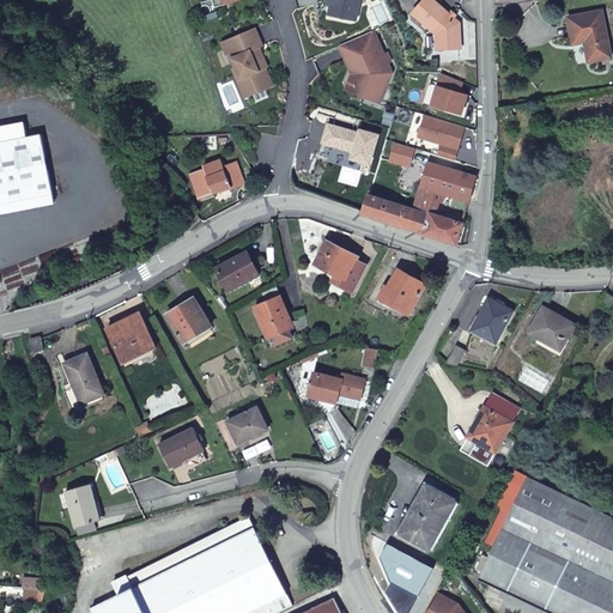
[(327,0),(329,5),(333,4),(332,12),(358,17),(359,7),(359,0),(327,0)]
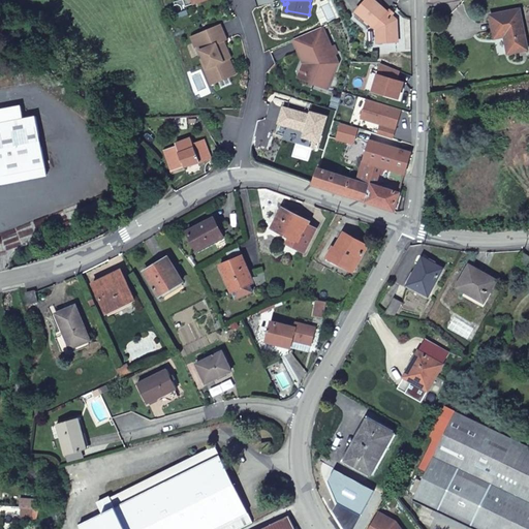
[(399,41),(398,20),(376,0),(368,0),(359,11),(378,29),(378,42),(399,41)]
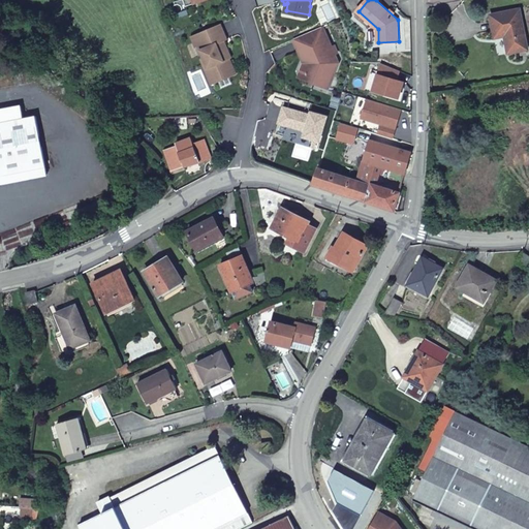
[(520,6),(491,11),(494,30),(504,28),(506,33),(509,50),(528,47),(520,6)]
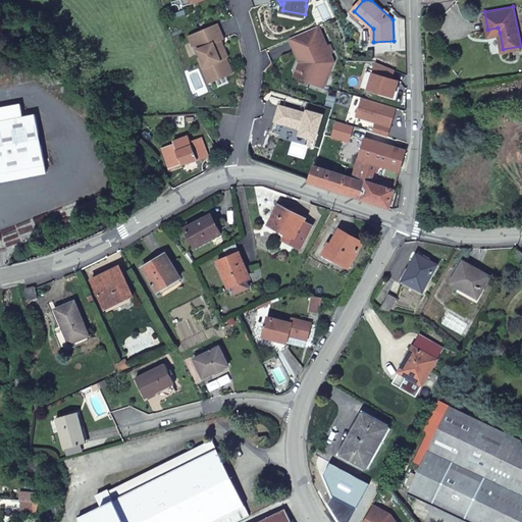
[(223,41),(217,25),(189,38),(193,48),(196,47),(205,68),(208,67),(215,83),(232,74),(226,59),(223,52),(224,51),(221,42),(223,41)]
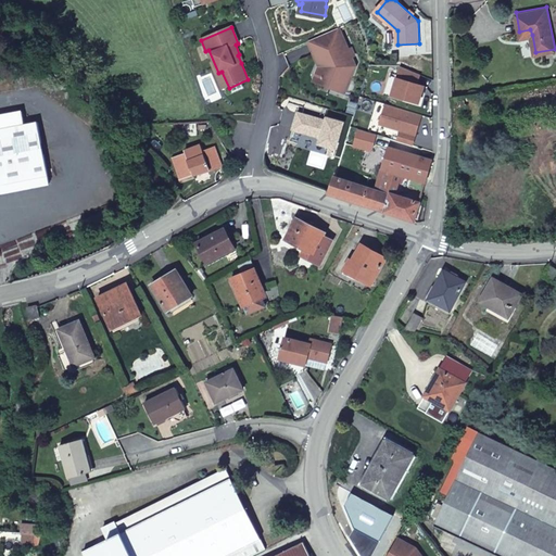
[(348,51),(339,29),(314,40),(323,61),(320,67),(319,72),(323,79),(342,87),(350,70),(355,67),(351,58),(354,57),(351,50),(348,51)]
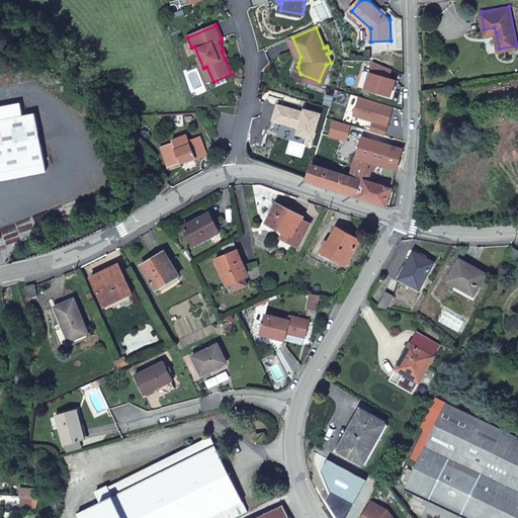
[(288,38),(298,63),(300,57),(292,37),(288,38)]
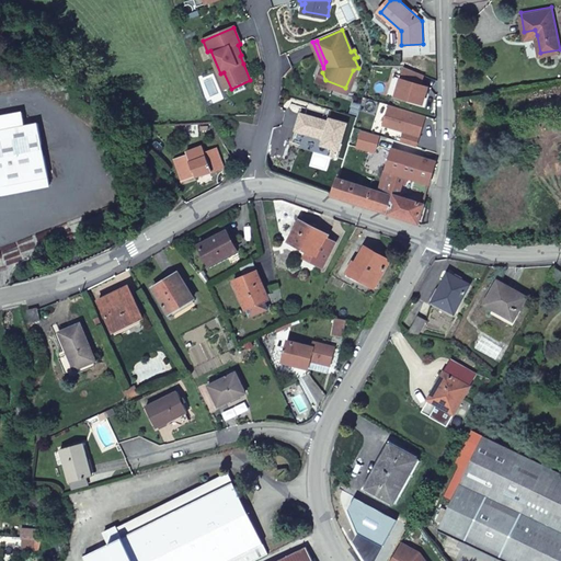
[(210,50),(207,52),(225,91),(231,89),(224,72),(220,73),(210,50)]
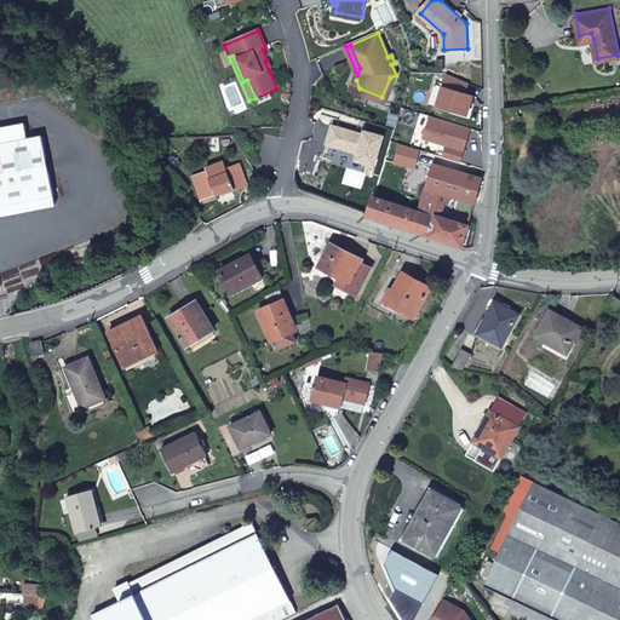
[(360,89),(356,80),(351,91),(385,104),(396,75),(390,78),(382,97),(360,89)]
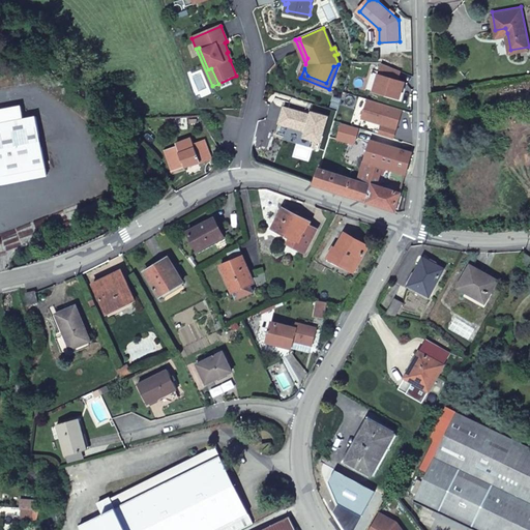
[(401,71),(382,64),(375,91),(400,98),(405,83),(399,80),(401,71)]
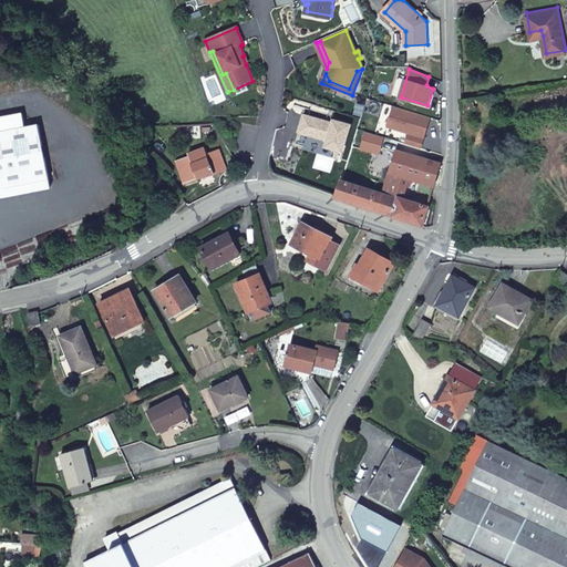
[(462,100),(462,107),(476,106),(476,96),(462,100)]
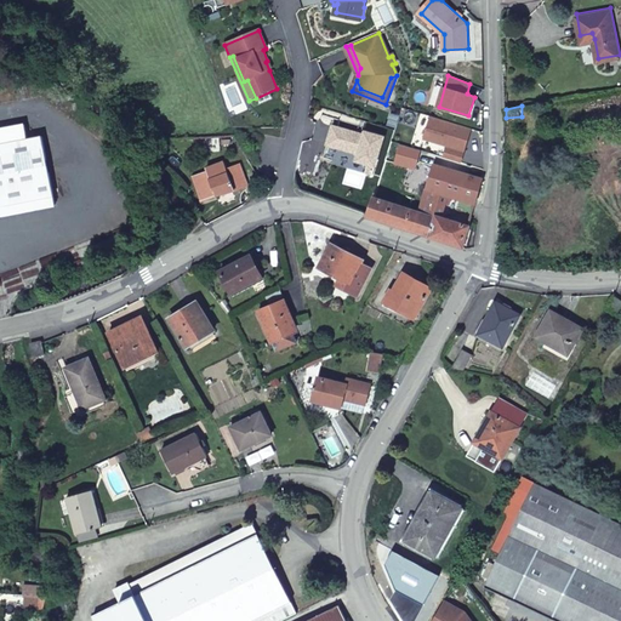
[(472,130),(431,118),(425,138),(465,151),(472,130)]
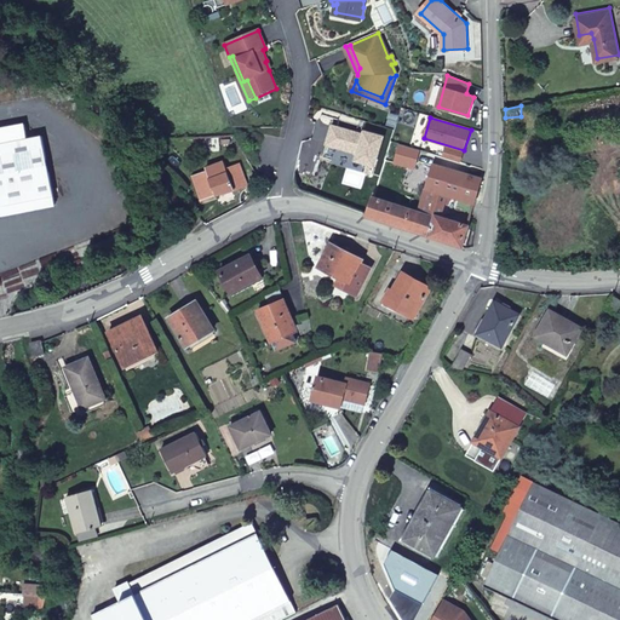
[(42,137),(0,145),(0,207),(55,197),(42,137)]
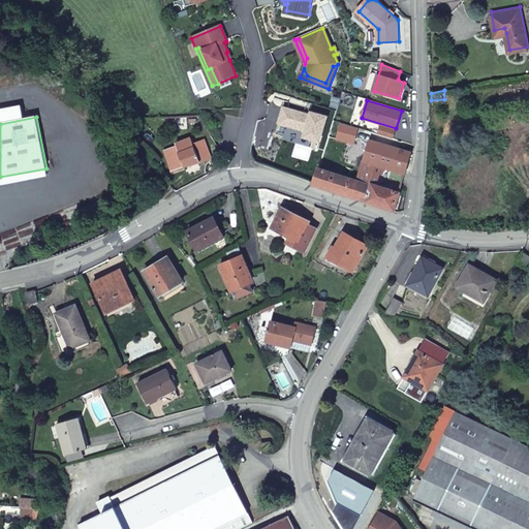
[(139,121),(129,121),(160,152),(165,151),(167,150),(139,121)]
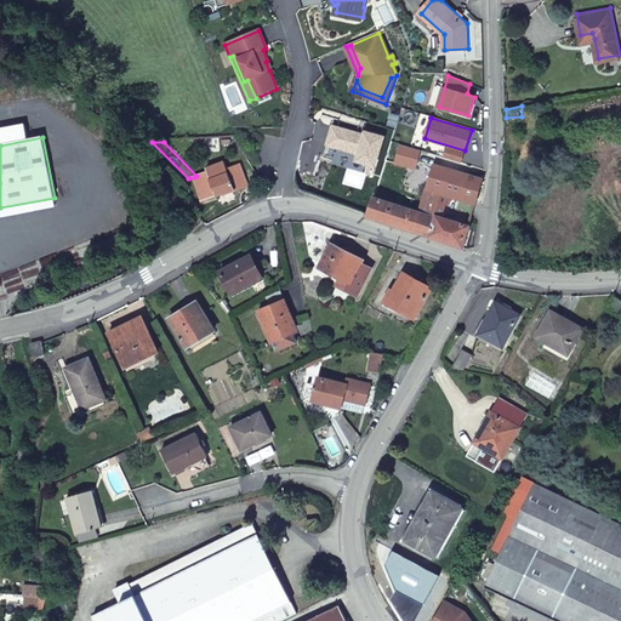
[(465,154),(446,148),(444,158),(461,163),(465,154)]
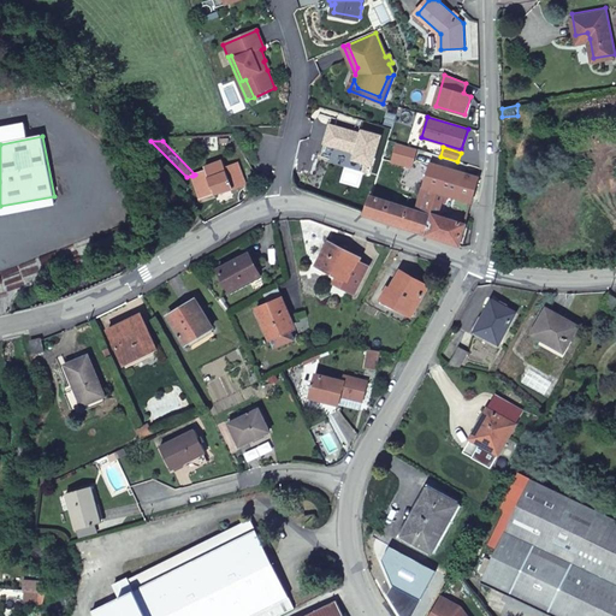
[(193,176),(201,199),(201,200),(248,185),(240,164),(227,169),(224,160),(207,166),(208,171),(195,175),(193,176)]
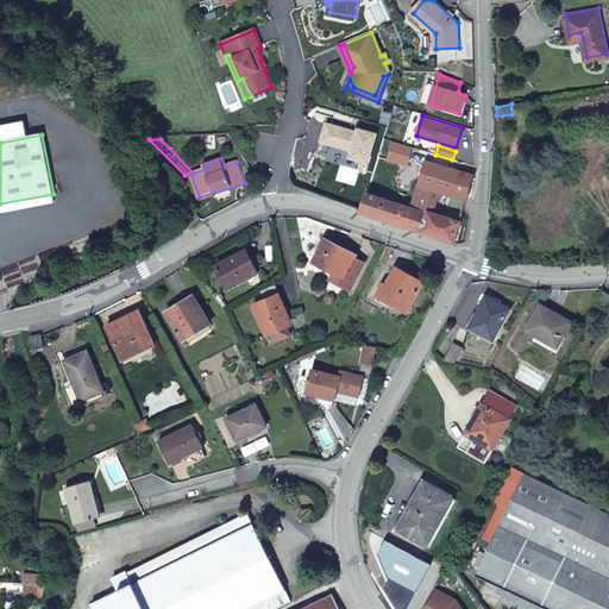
[(473,176),(426,162),(418,187),(466,202),(471,203),(472,199),(468,196),(473,176)]
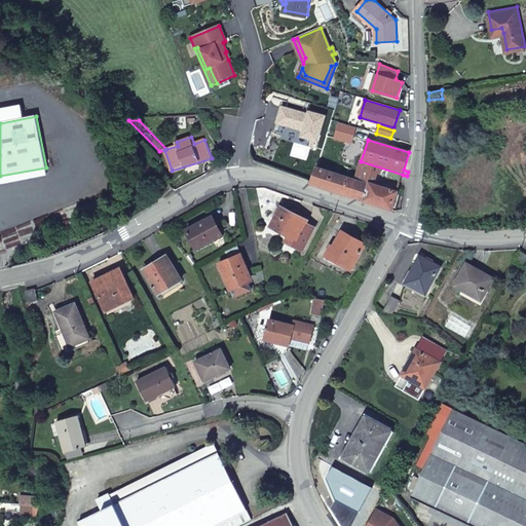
[(327,172),(317,168),(312,184),(322,187),(327,172)]
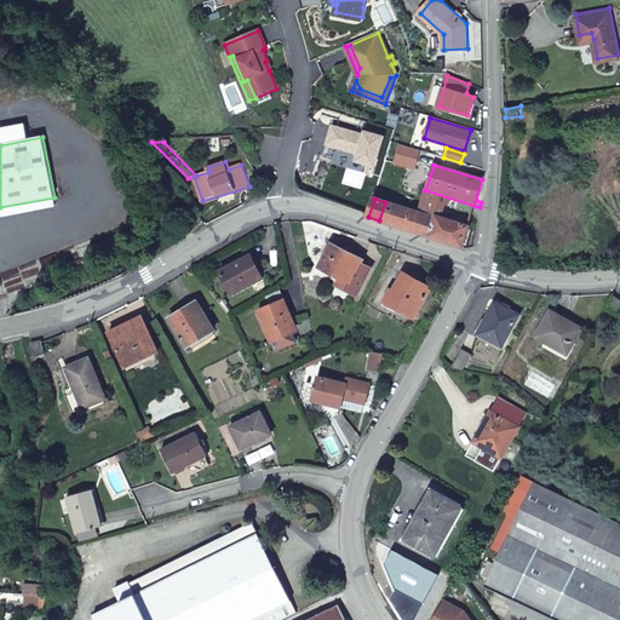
[(409,210),(385,202),(379,220),(403,229),(409,210)]
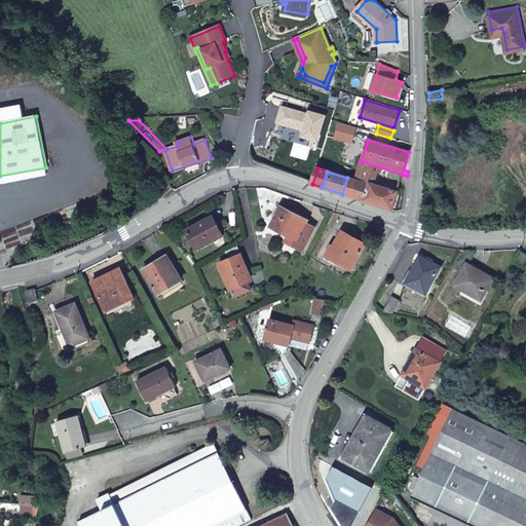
[(354,181),(347,178),(342,194),(392,211),(400,187),(382,182),(380,187),(355,179),(354,181)]
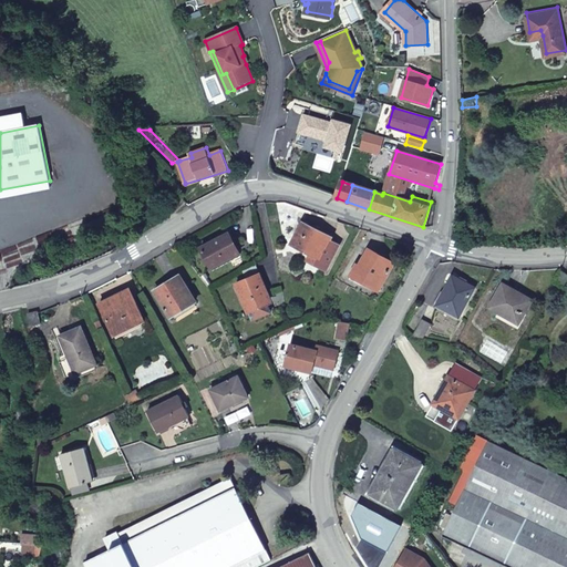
[(292,243),(312,253),(319,256),(317,263),(327,268),(340,243),(331,238),(333,235),(305,220),(292,243)]
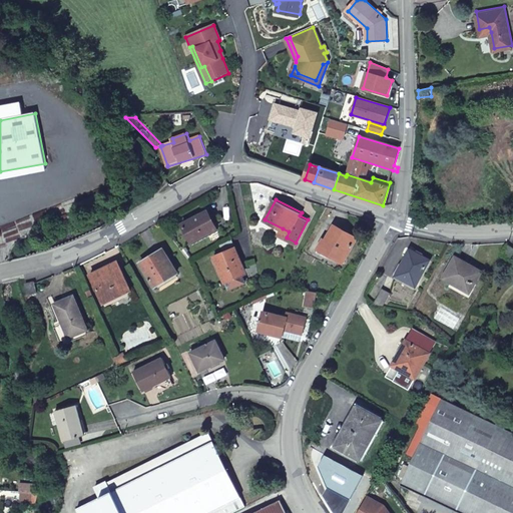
[(207,209),(182,222),(192,240),(216,227),(207,209)]
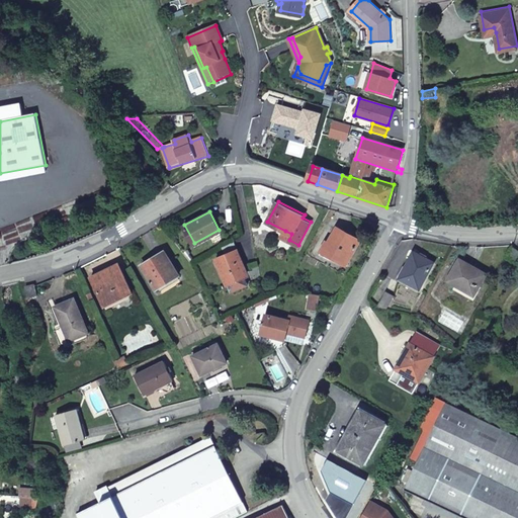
[(338,227),(329,241),(324,250),(347,263),(360,239),(338,227)]
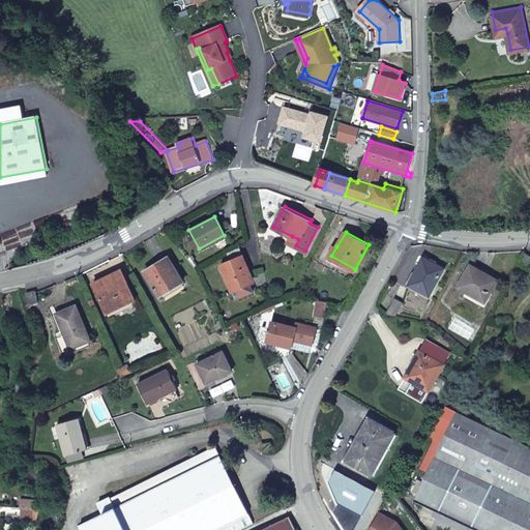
[(298,239),(292,236),(289,242),(296,245),(298,239)]
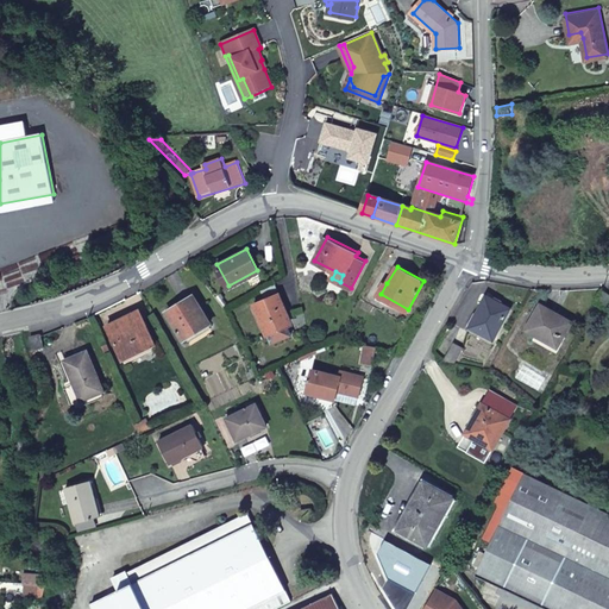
[(381,294),(387,283),(383,282),(377,293),(381,294)]
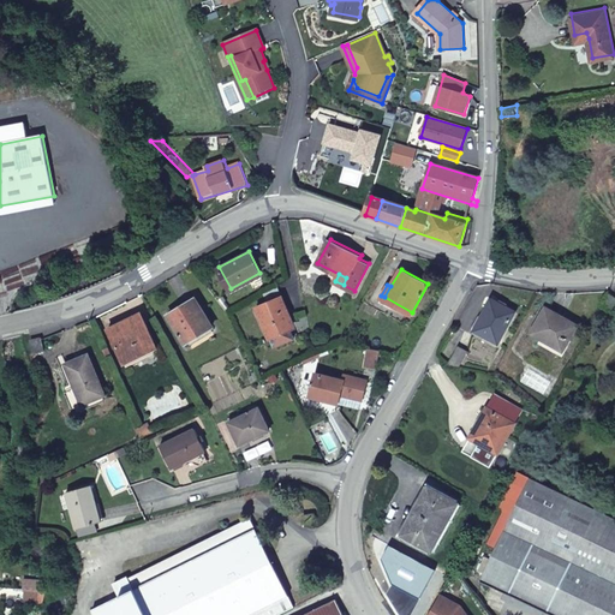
[(614,296),(609,293),(602,303),(610,308),(614,300),(614,296)]
